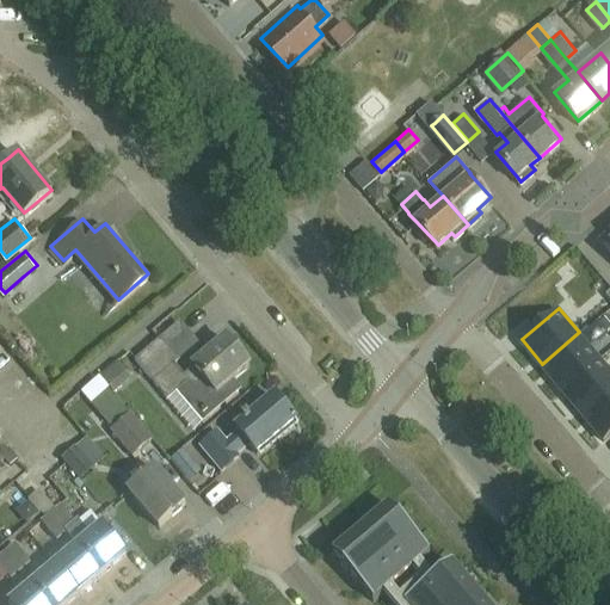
[(179,353),(201,340),(188,319),(166,332),(179,353)]
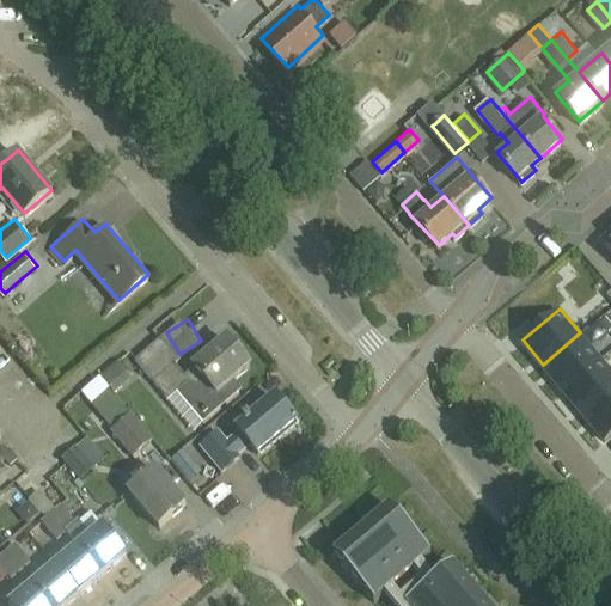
[(600,357),(580,332),(543,365),(564,389),(600,357)]
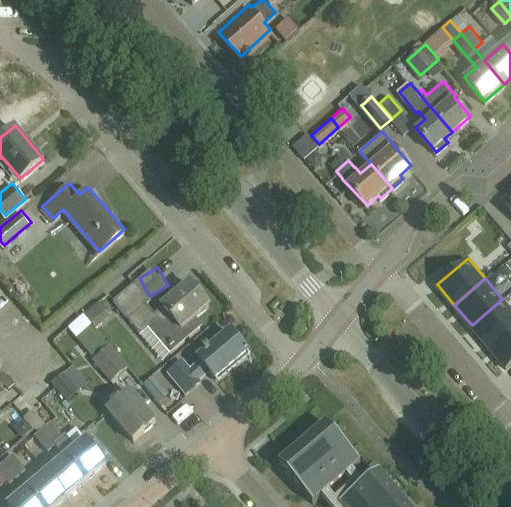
[(158,317),(161,322),(160,323),(177,344),(201,324),(194,316),(209,304),(190,281),(162,303),(163,305),(155,312),(147,302),(151,299),(135,280),(113,298),(141,331),(158,317)]
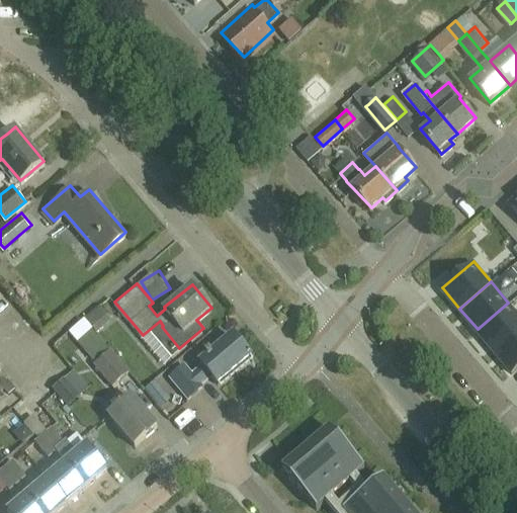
[(96,329),(111,316),(99,303),(84,316),(96,329)]
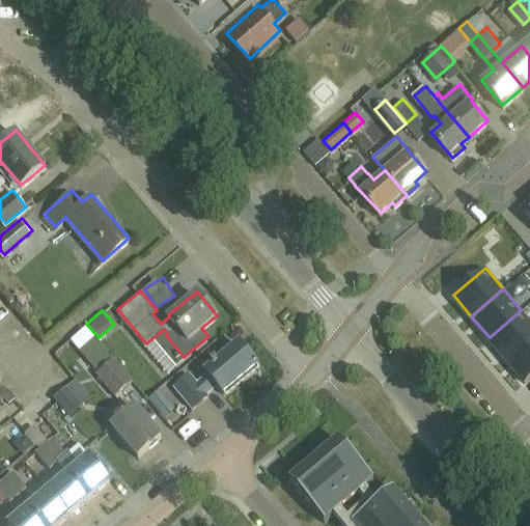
[(490,337),(507,358),(529,338),(529,320),(521,310),(490,337)]
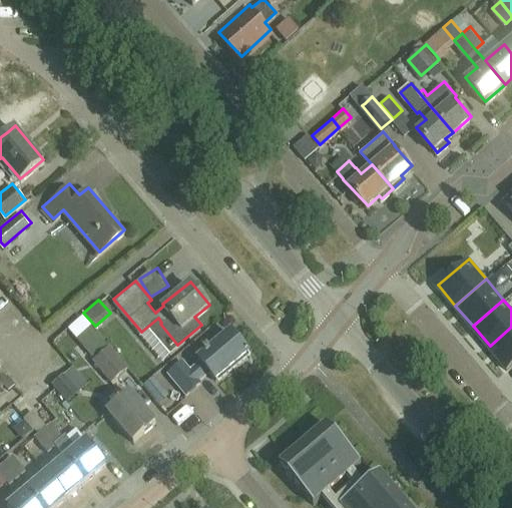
[(76,334),(94,355),(108,343),(90,322),(76,334)]
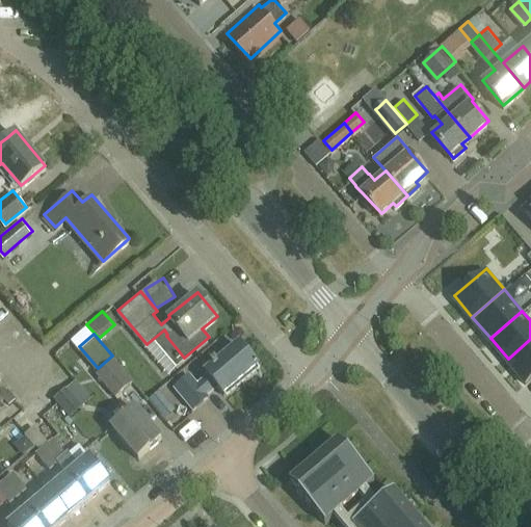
[(530,339),(508,359),(526,380),(530,376),(530,339)]
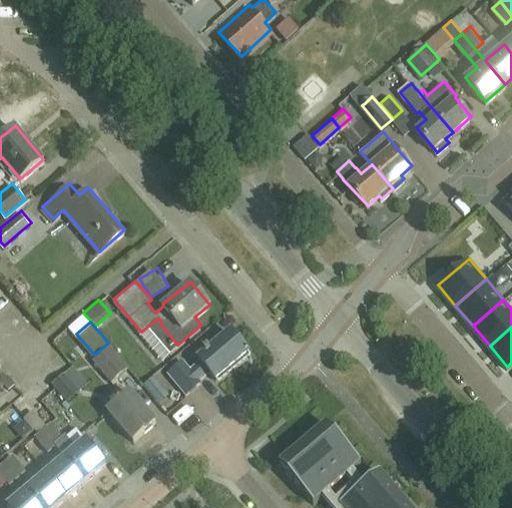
[(215,377),(247,350),(230,330),(224,335),(219,328),(209,340),(197,353),(199,352),(200,355),(198,358),(199,359),(189,369),(181,360),(168,372),(185,392),(198,380),(197,378),(208,369),(215,377)]
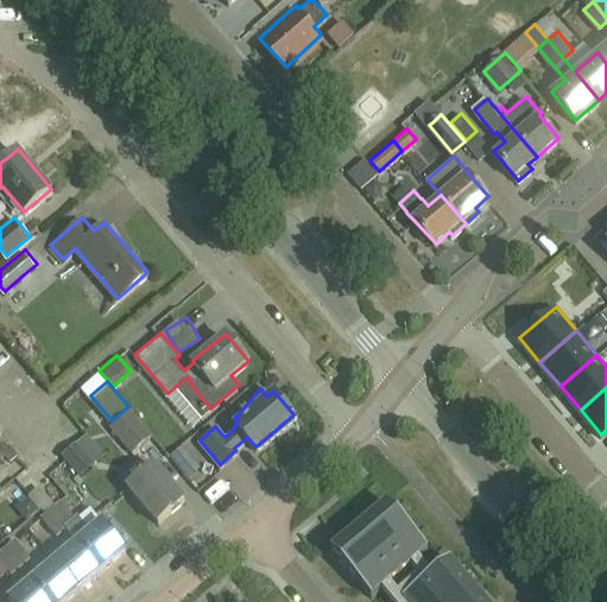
[(131,449),(150,432),(128,409),(109,425),(131,449)]
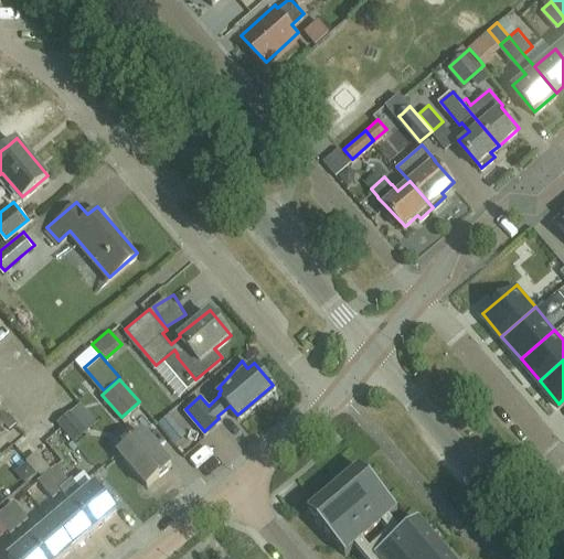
[(67,452),(78,448),(71,428),(60,433),(67,452)]
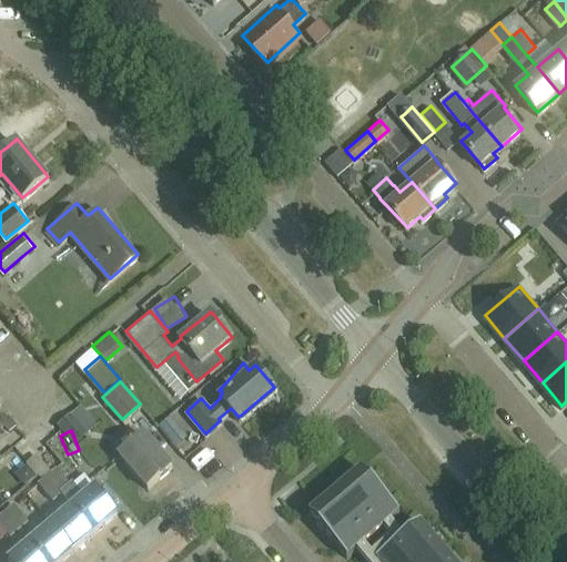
[(148,487),(173,466),(143,431),(119,452),(148,487)]
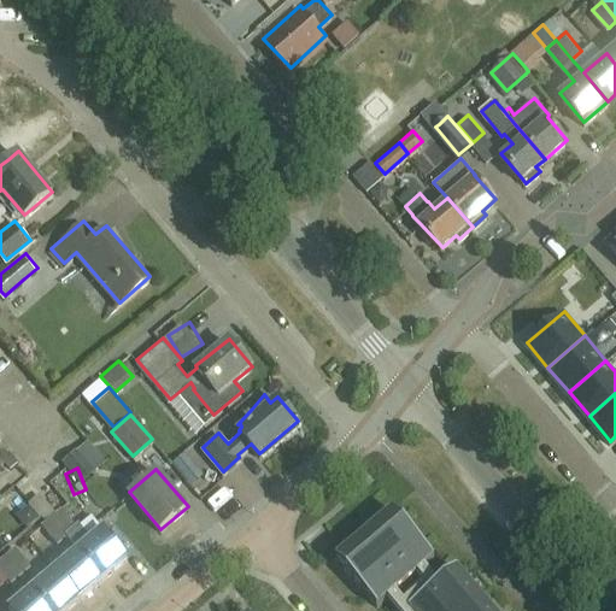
[(62,506),(51,515),(66,533),(77,524),(62,506)]
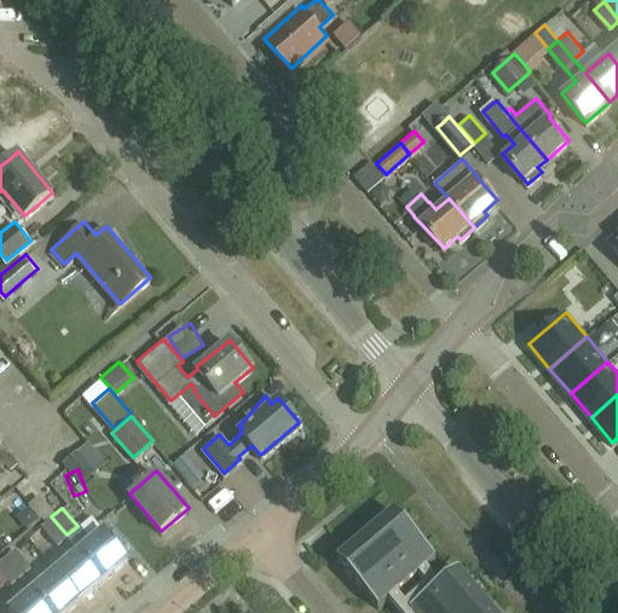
[(379,605),(396,591),(435,556),(394,508),(338,557),(379,605)]
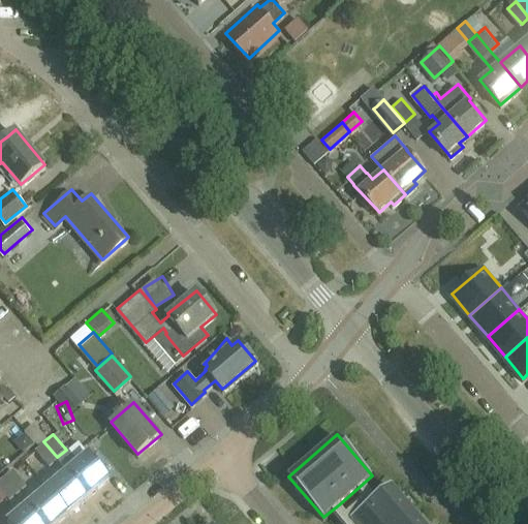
[(49,464),(57,457),(43,441),(35,449),(49,464)]
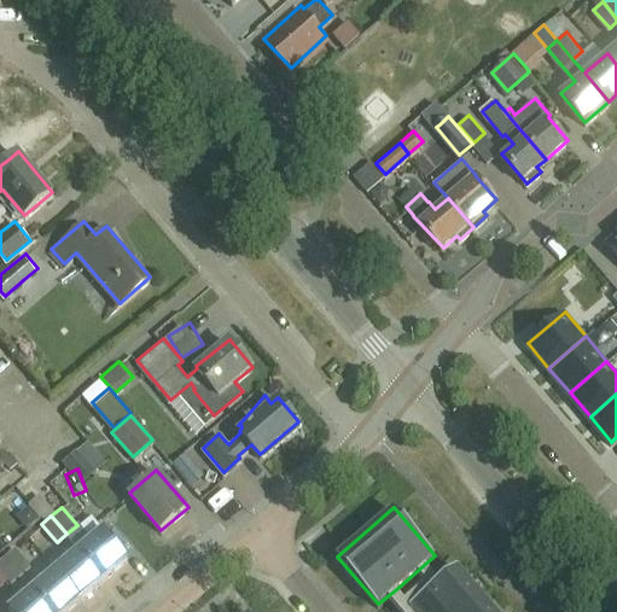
[(79,548),(103,577),(127,557),(102,528),(79,548)]
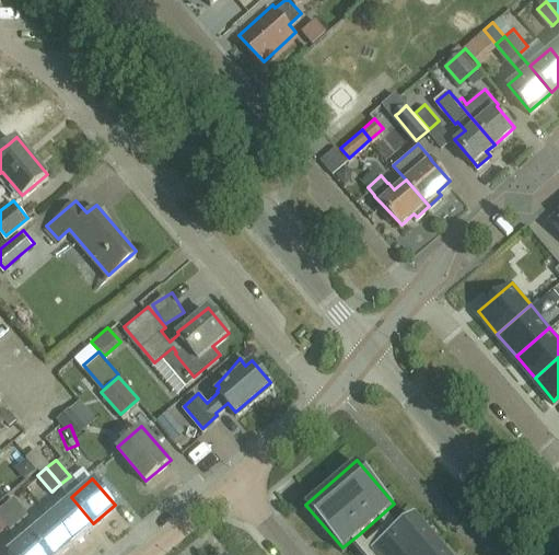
[(14,495),(6,503),(19,519),(28,511),(14,495)]
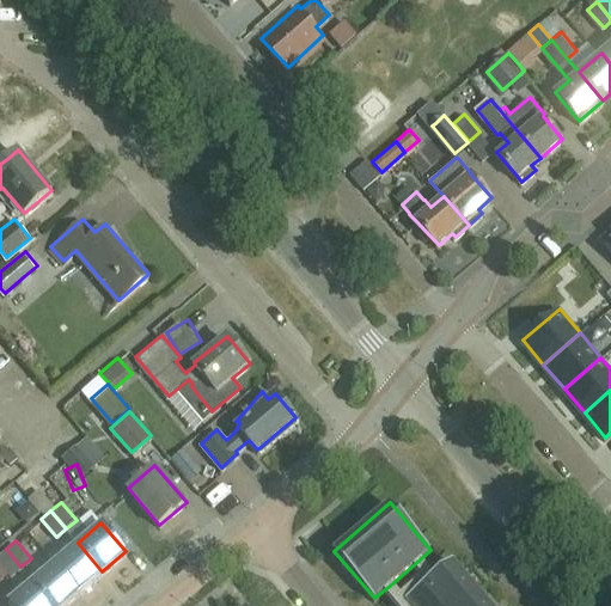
[(55,562),(79,591),(102,571),(78,543),(55,562)]
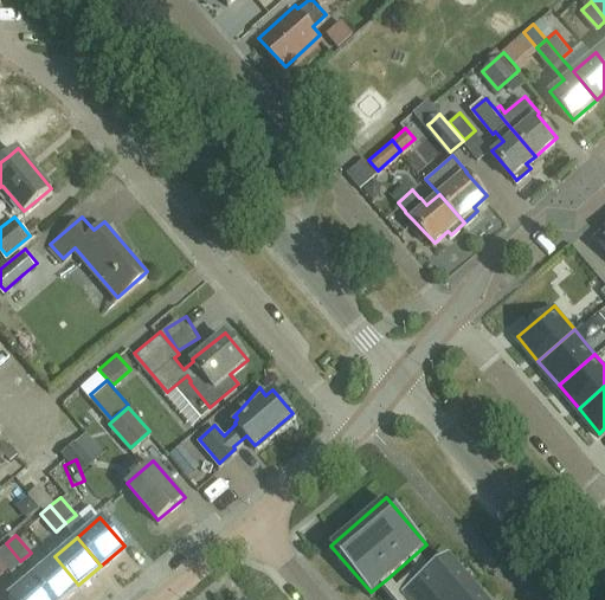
[(20,561),(6,543),(0,547),(0,556),(11,569),(20,561)]
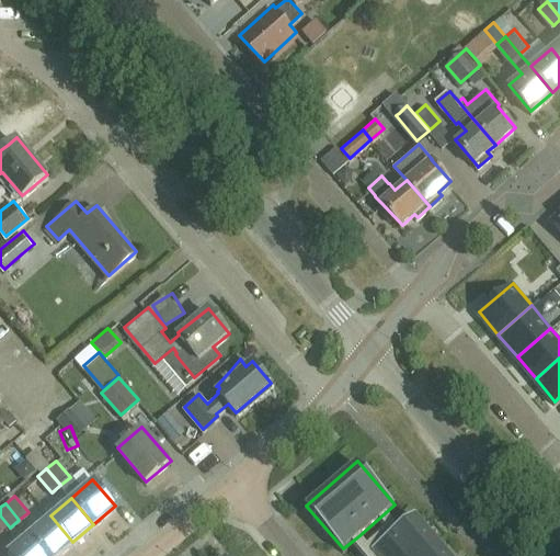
[(450,555),(415,514),(399,529),(400,529),(372,552),(375,555),(450,555)]
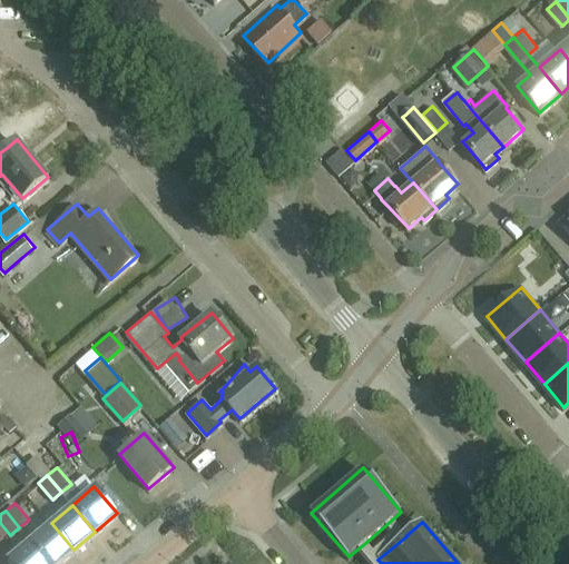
[(30,541),(50,563),(56,563),(74,550),(51,523),(30,541)]
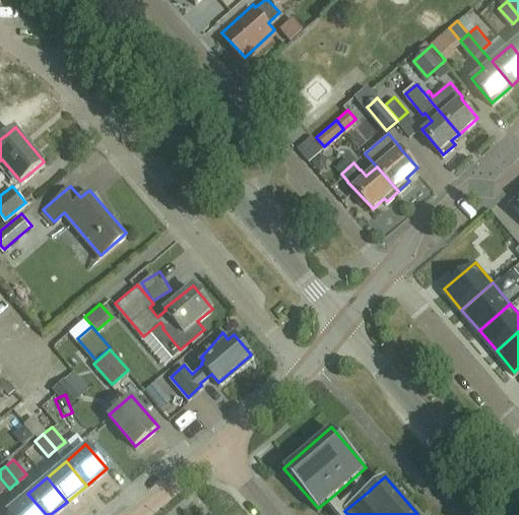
[(46,514),(27,494),(8,510),(11,514),(46,514)]
